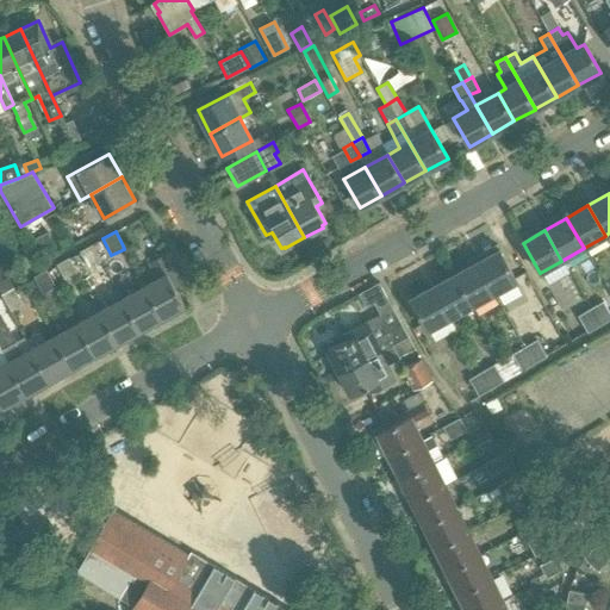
[(37,253),(54,244),(48,232),(30,242),(37,253)]
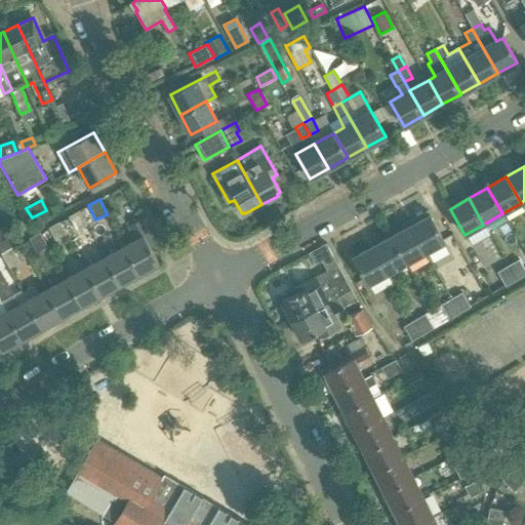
[(87,225),(79,210),(69,216),(76,231),(87,225)]
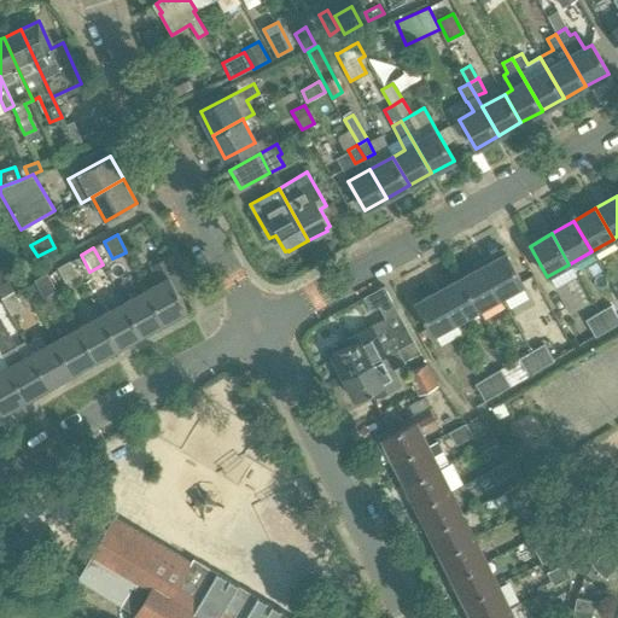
[(479,261),(500,297),(523,285),(505,252),(502,248),(479,261)]
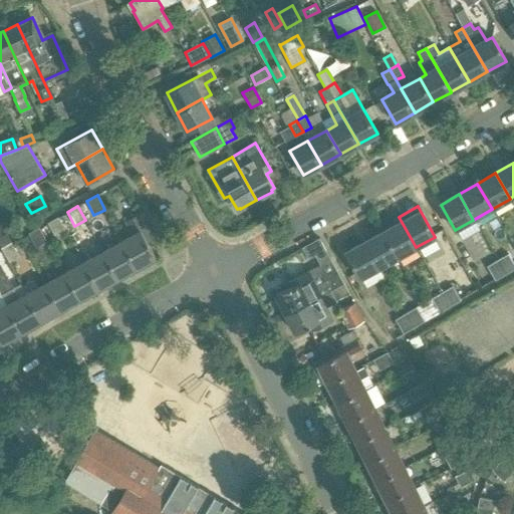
[(121,242),(137,268),(156,258),(148,243),(152,240),(138,215),(129,220),(137,234),(121,242)]
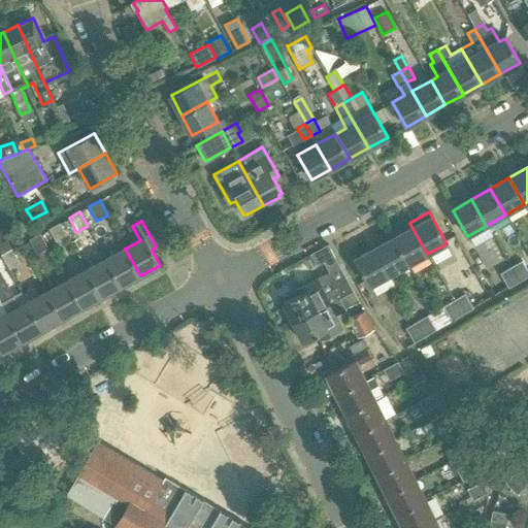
[(57,243),(68,237),(60,223),(48,229),(57,243)]
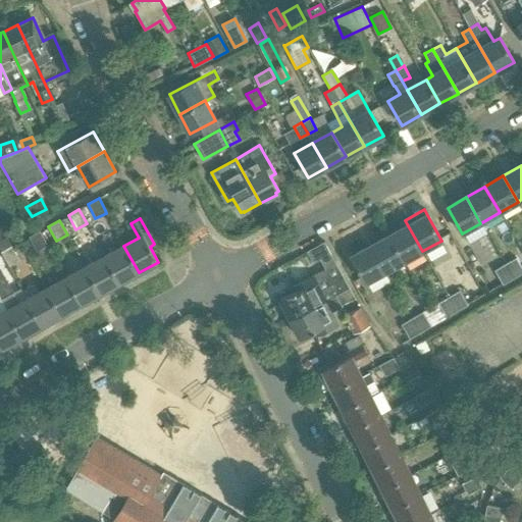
[(388,235),(404,262),(422,251),(405,220),(401,222),(403,226),(388,235)]
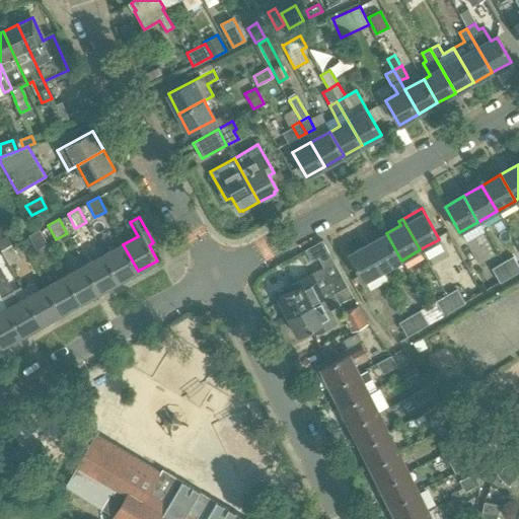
[(48,243),(40,230),(28,236),(36,250),(48,243)]
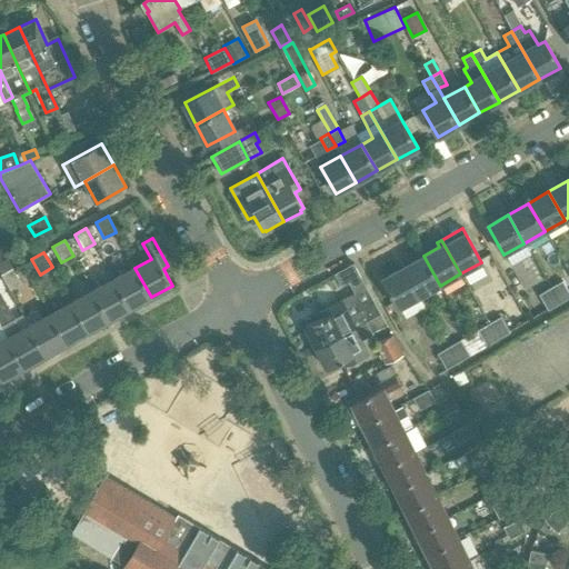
[(420,297),(440,286),(423,256),(403,267),(420,297)]
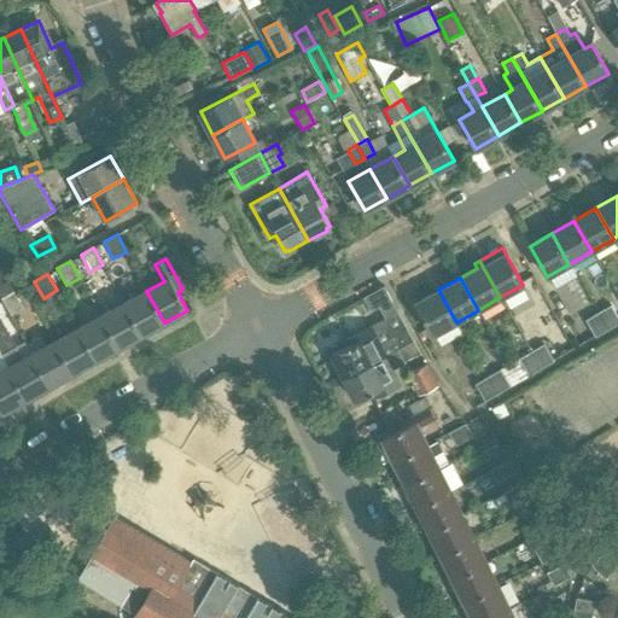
[(97,289),(92,279),(85,283),(89,292),(97,289)]
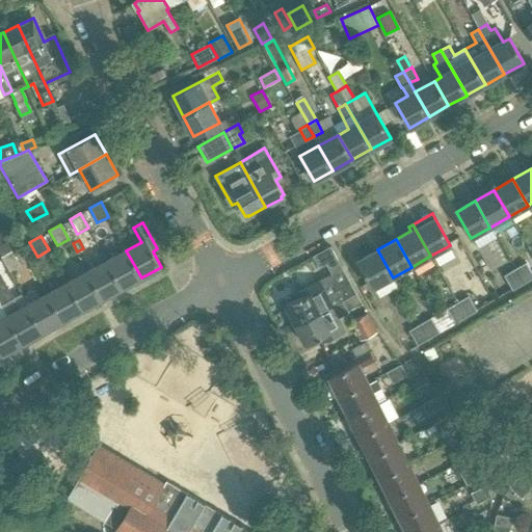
[(341,265),(331,247),(311,258),(316,268),(326,263),(326,264),(330,270),(341,265)]
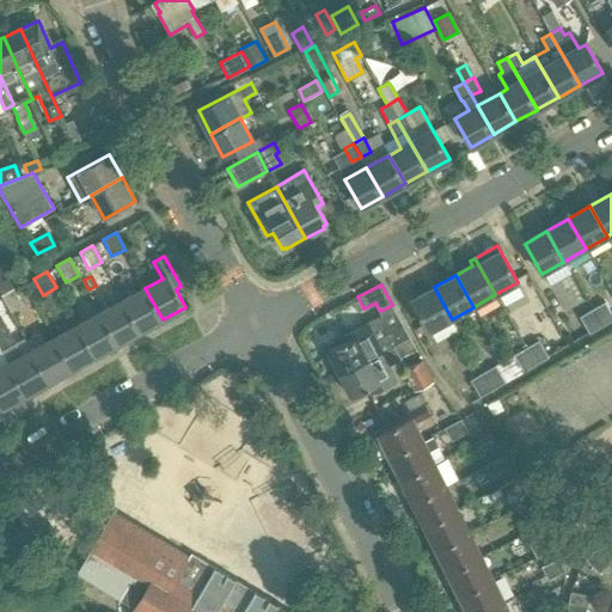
[(430,331),(452,319),(434,287),(412,299),(430,331)]
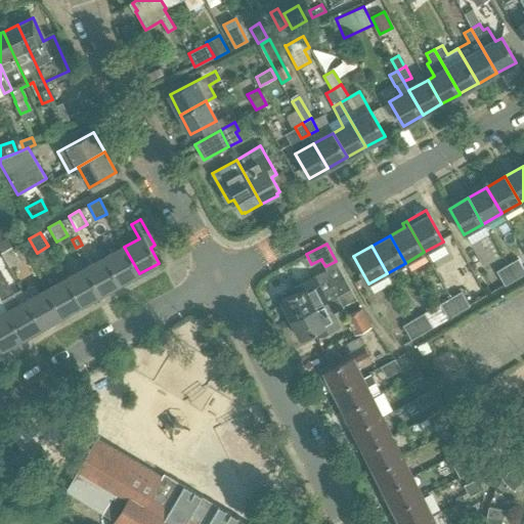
[(9,268),(20,262),(12,247),(1,253),(9,268)]
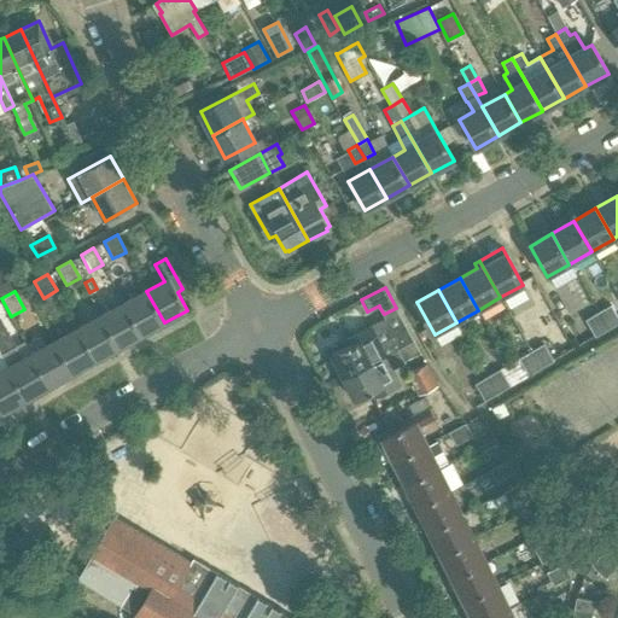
[(141,336),(164,322),(146,291),(123,303),(141,336)]
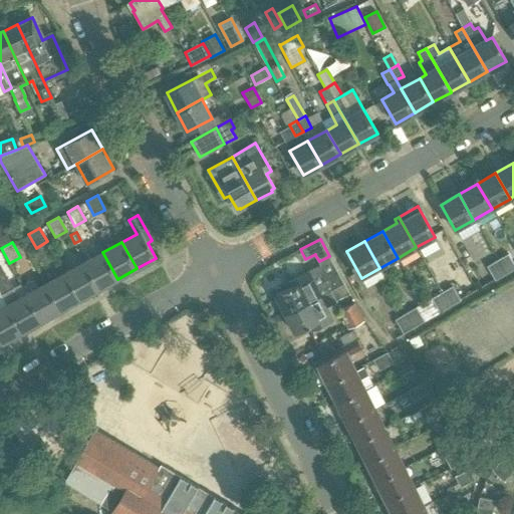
[(83,263),(98,289),(117,279),(102,252),(83,263)]
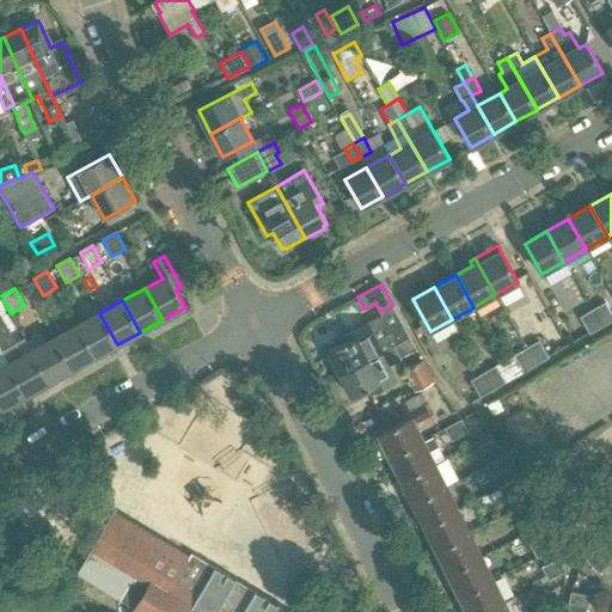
[(611,313),(605,301),(591,310),(601,328),(601,329),(611,322),(611,313)]
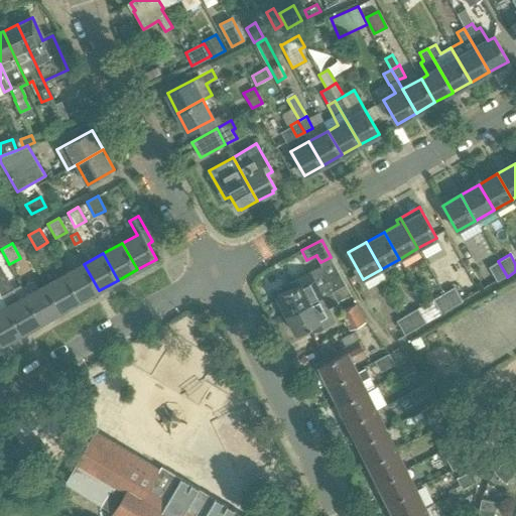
[(333,260),(282,285),(285,291),(277,295),(279,297),(277,298),(286,315),(331,291),(346,283),(333,260)]
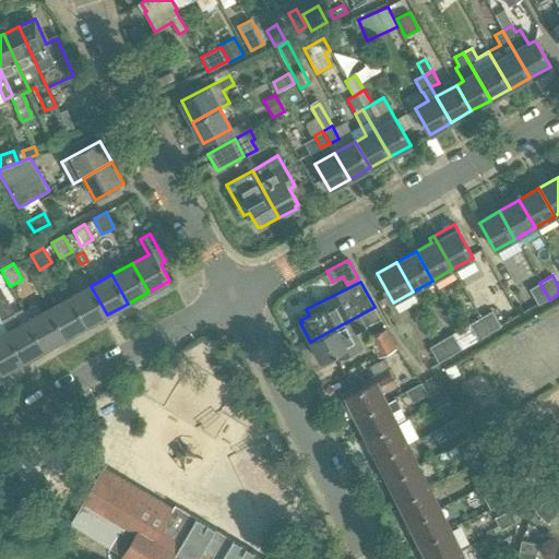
[(549,299),(539,283),(528,289),(538,306),(549,300),(549,299)]
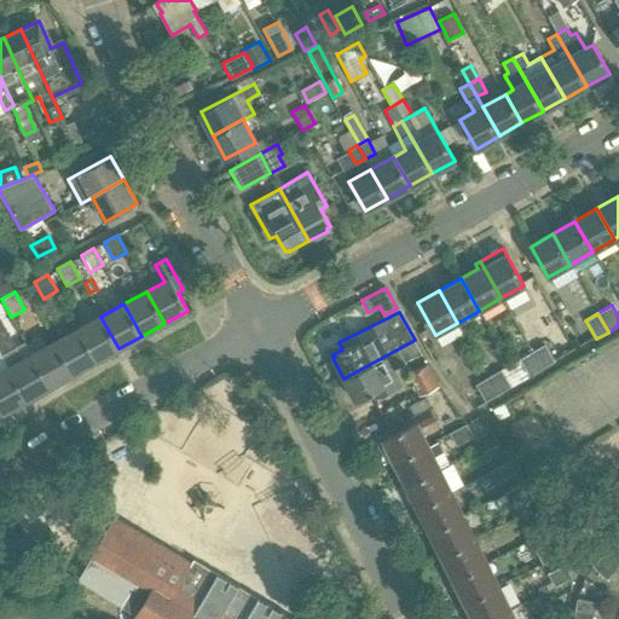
[(96,362),(119,348),(100,317),(77,330),(96,362)]
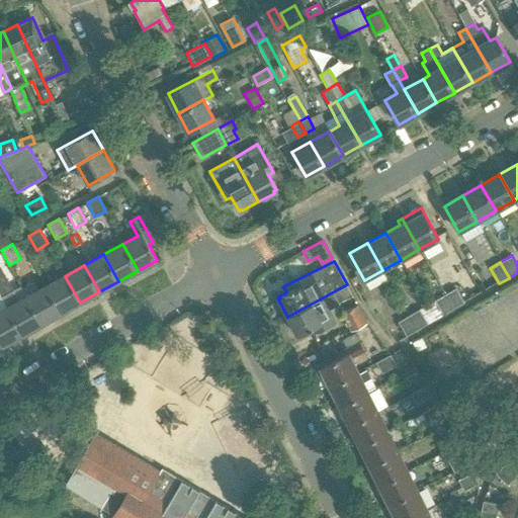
[(62,313),(80,303),(65,276),(47,286),(62,313)]
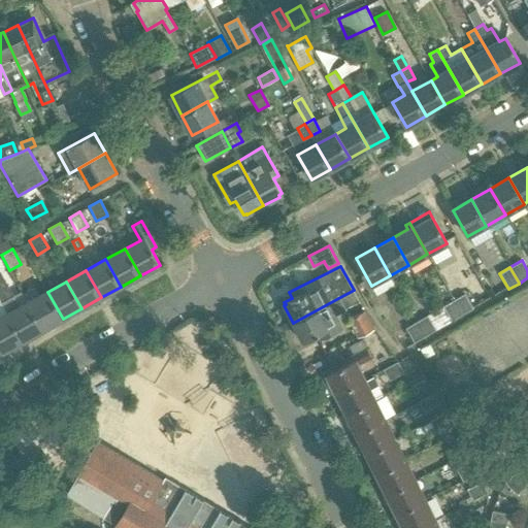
[(39,296),(35,288),(23,294),(28,303),(27,303),(42,330),(63,319),(47,292),(39,296)]
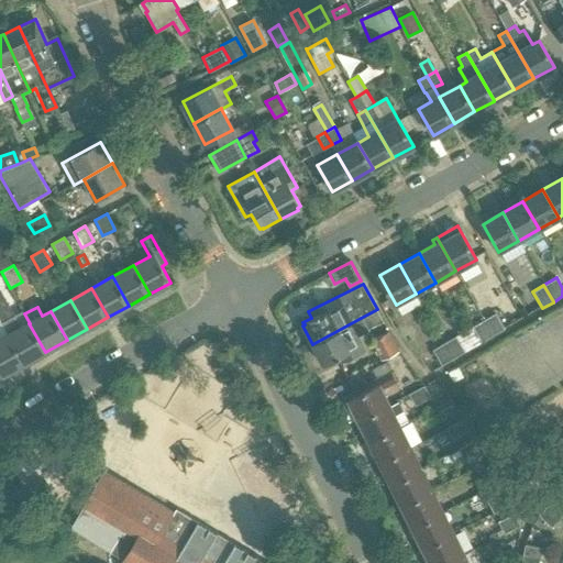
[(343,362),(364,351),(357,337),(384,323),(377,309),(361,318),(312,344),(321,362),(322,361),(324,364),(340,356),(343,362)]
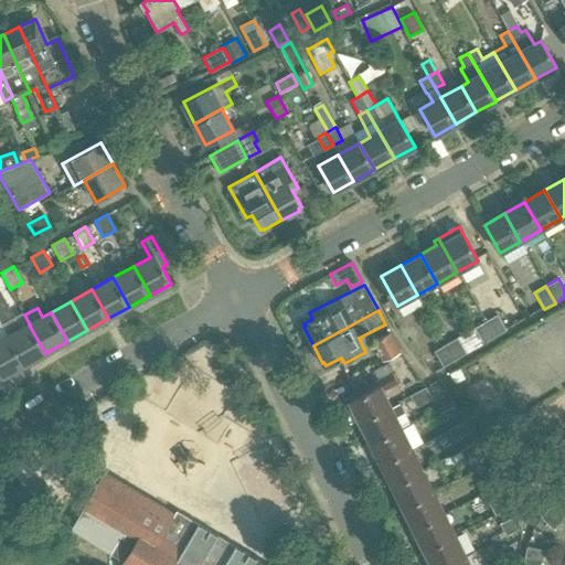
[(497,315),(484,321),(486,323),(494,338),(509,330),(499,313),(497,315)]
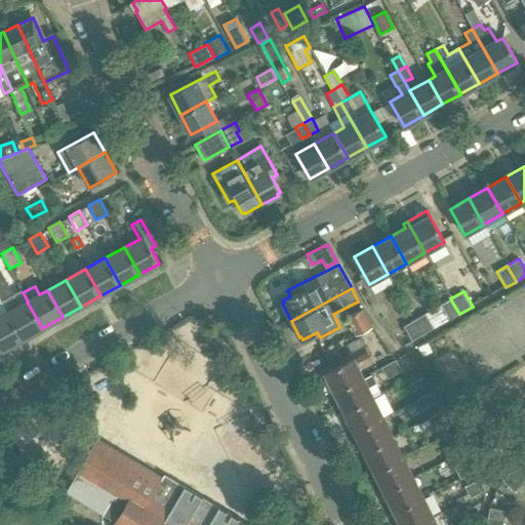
[(19,306),(14,294),(2,300),(8,312),(7,313),(23,339),(42,328),(27,301),(19,306)]
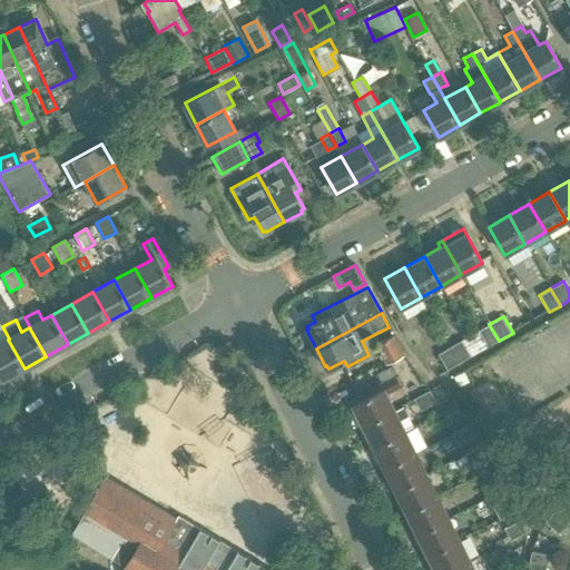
[(490,326),(489,324),(478,331),(488,347),(499,341),(490,326)]
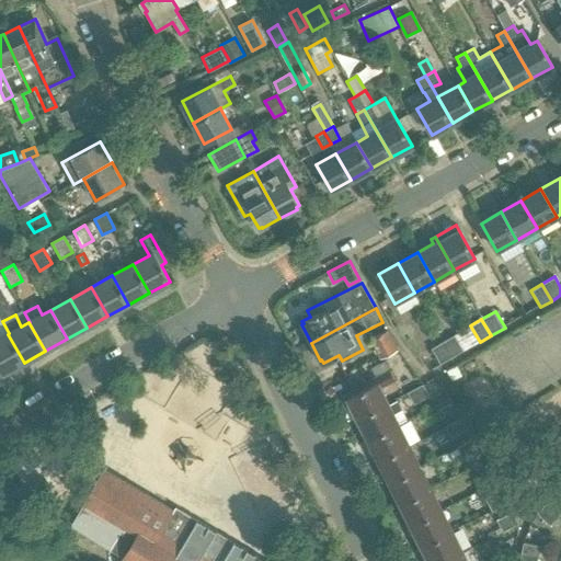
[(381,357),(397,350),(387,330),(373,338),(381,357)]
